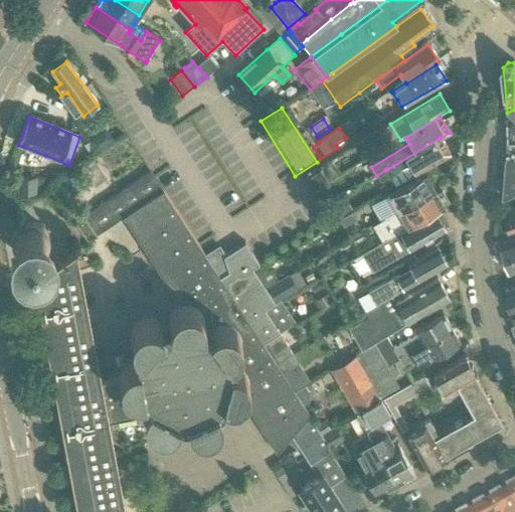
[(115,142),(106,131),(89,143),(90,144),(96,153),(97,155),(115,142)]
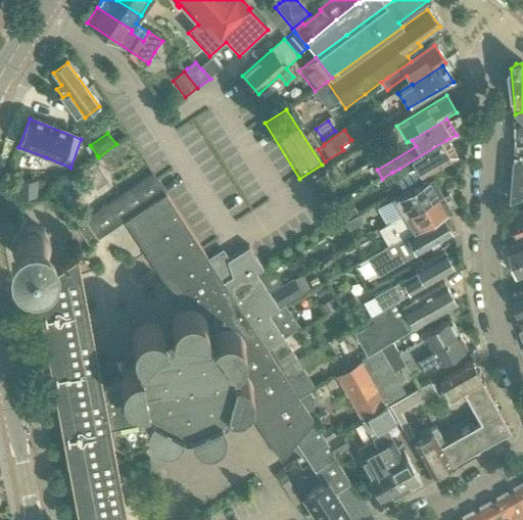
[(391,173),(382,179),(386,186),(416,169),(421,177),(457,156),(446,140),(399,169),(393,172),(391,173)]
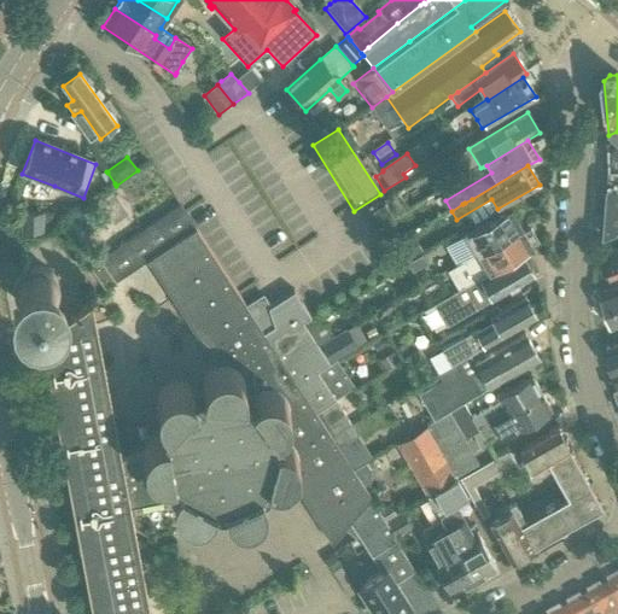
[(617,169),(612,170),(612,171),(611,171),(608,191),(607,199),(617,196),(617,169)]
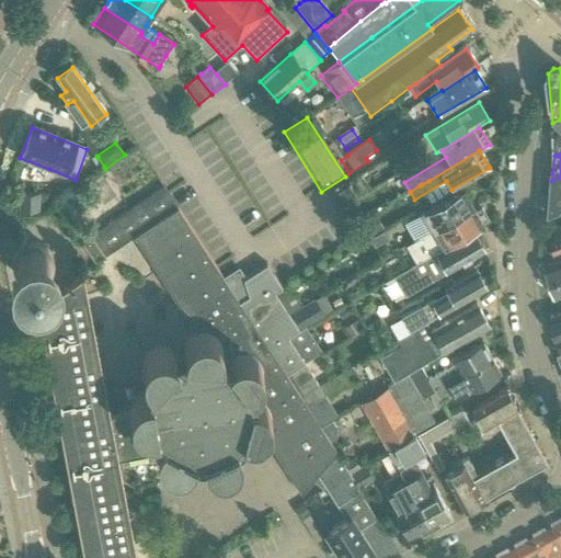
[(104,167),(98,157),(91,161),(98,171),(104,167)]
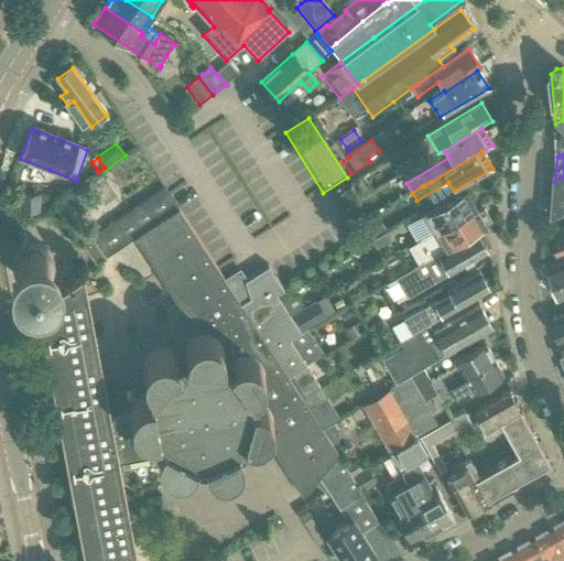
[(563,179),(554,182),(552,217),(563,212),(563,179)]
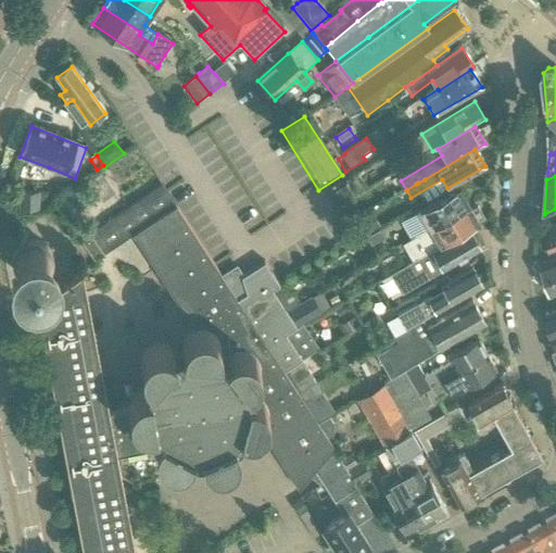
[(80,243),(95,264),(134,237),(133,236),(176,208),(166,192),(162,186),(161,187),(90,236),(80,243)]
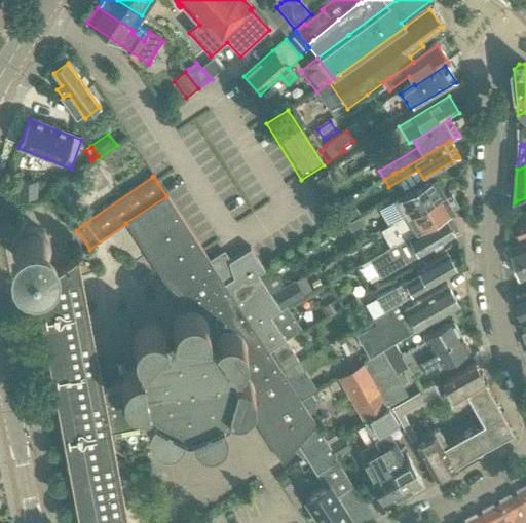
[(328,177),(316,184),(324,195),(335,188),(328,177)]
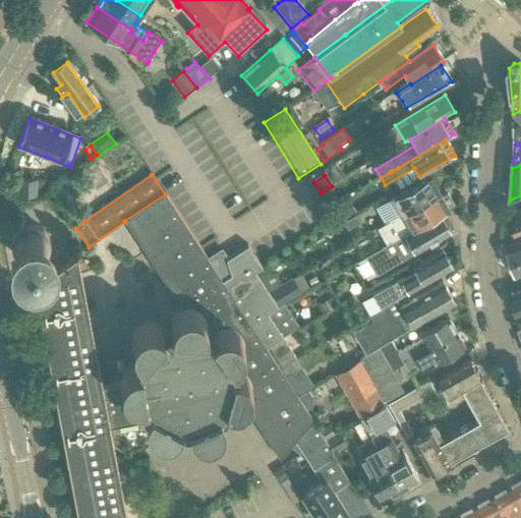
[(385,225),(440,193),(430,178),(375,210),(381,218),(385,225)]
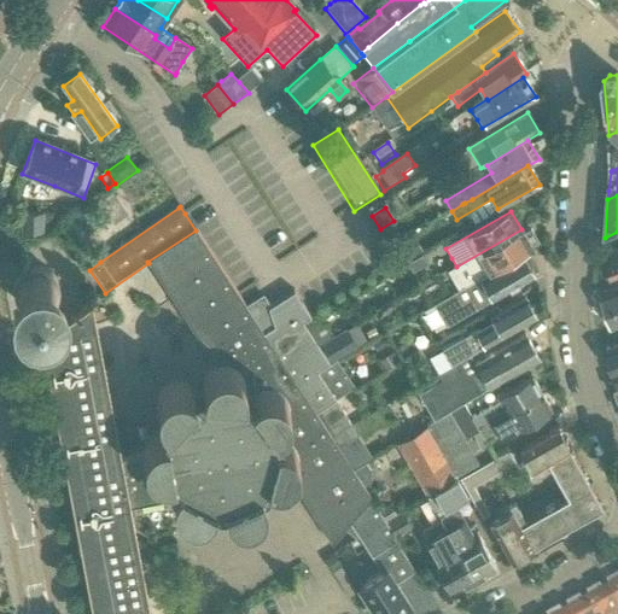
[(39,234),(39,217),(23,217),(23,234),(39,234)]
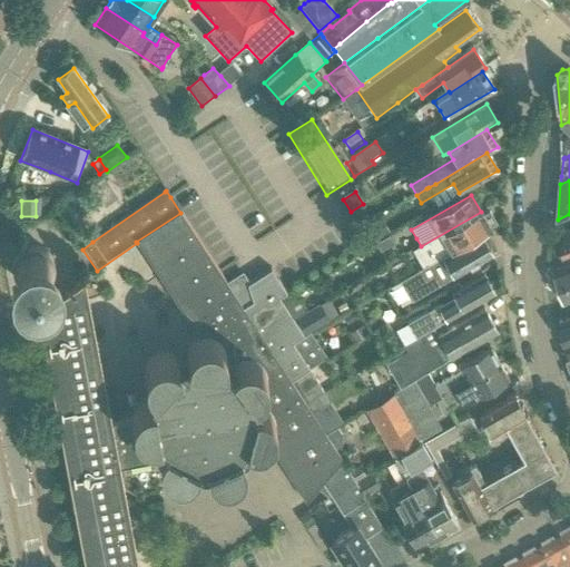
[(451,253),(481,235),(491,230),(491,228),(498,224),(491,213),(483,216),(481,212),(421,246),(413,252),(423,270),(424,269),(433,264),(451,253)]
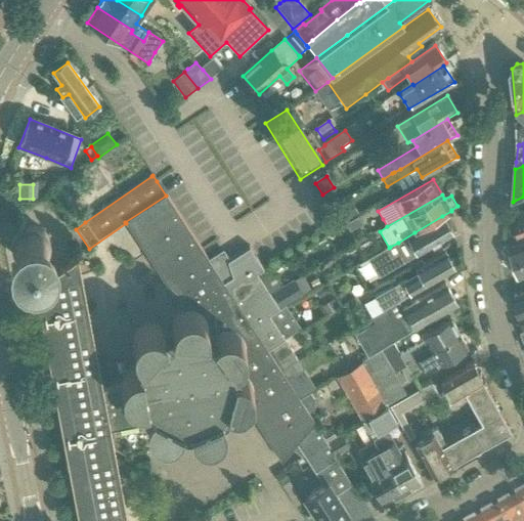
[(287,382),(268,352),(252,328),(239,309),(229,293),(210,263),(166,196),(125,222),(126,223),(183,311),(180,312),(178,314),(177,315),(175,318),(174,320),(173,322),(172,326),(172,328),(172,331),(166,334),(164,332),(163,330),(161,329),(159,328),(156,327),(154,326),(151,326),(148,326),(146,327),(144,327),(142,328),(140,330),(138,331),(136,333),(135,335),(134,337),(133,339),(132,342),(132,344),(132,346),(133,349),(133,351),(134,353),(136,355),(137,357),(139,358),(141,360),(140,363),(139,367),(137,367),(135,367),(133,368),(131,368),(129,370),(126,372),(125,374),(123,376),(122,378),(121,380),(121,382),(120,385),(102,388),(111,429),(119,427),(120,431),(138,428),(137,424),(146,422),(146,425),(147,427),(148,429),(149,431),(150,433),(153,434),(155,435),(157,436),(159,437),(161,438),(163,438),(165,438),(168,437),(170,437),(172,436),(174,435),(175,434),(177,432),(178,430),(180,428),(180,426),(189,427),(190,429),(190,431),(192,433),(193,434),(195,436),(198,437),(200,438),(202,439),(204,440),(206,440),(208,440),(211,439),(213,439),(215,438),(217,437),(218,435),(220,434),(221,432),(222,430),(223,428),(224,426),(224,423),(224,421),(224,419),(223,417),(222,415),(221,413),(227,405),(228,406),(230,407),(232,407),(234,407),(236,407),(238,407),(241,407),(243,406),(245,405),(281,463),(297,446),(315,476),(337,463),(314,427),(315,426),(287,382)]
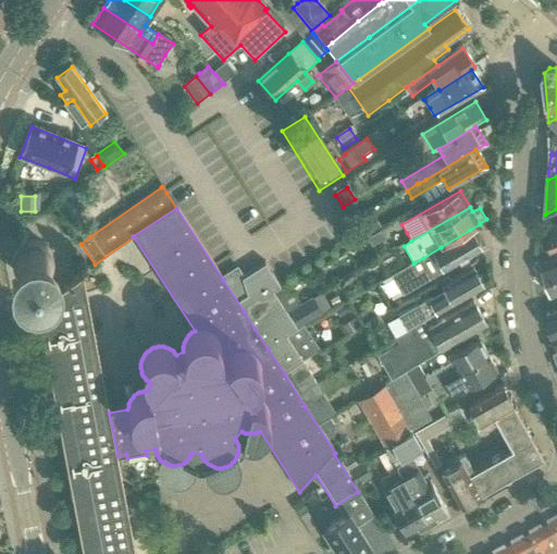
[(353,226),(361,242),(381,230),(372,214),(353,226)]
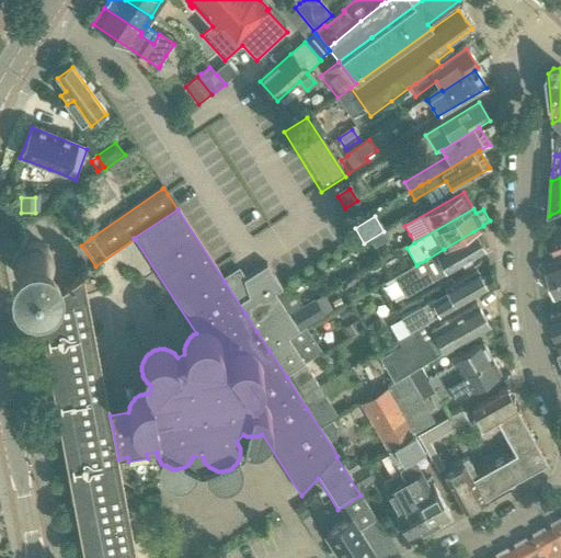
[(393,279),(405,298),(447,274),(447,273),(484,251),(473,231),(444,249),(426,260),(418,264),(416,265),(393,279)]
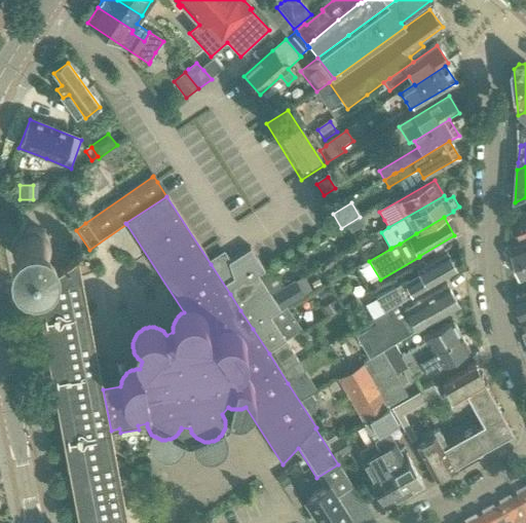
[(347,227),(350,233),(363,226),(359,220),(347,227)]
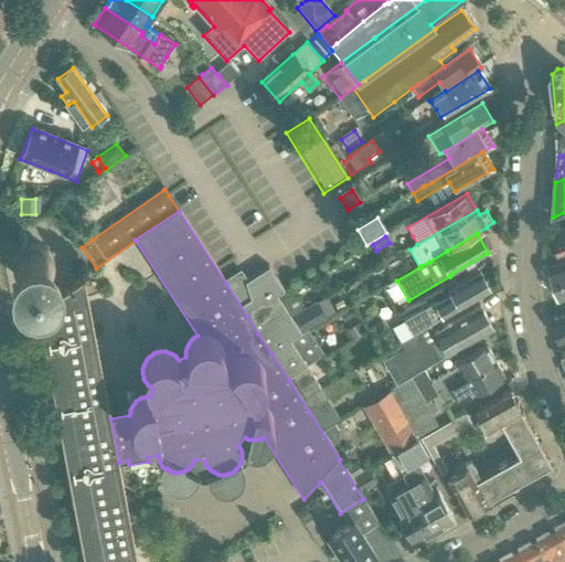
[(28,293),(31,294),(35,293),(39,293),(42,290),(45,289),(49,286),(51,284),(53,281),(55,277),(56,274),(56,269),(56,266),(56,262),(55,258),(53,255),(51,252),(49,250),(45,246),(42,245),(39,243),(35,243),(31,242),(28,242),(23,243),(20,244),(17,246),(13,248),(11,252),(9,255),(7,258),(6,262),(6,266),(6,269),(6,274),(7,277),(9,281),(11,284),(13,286),(17,289),(20,290),(23,293),(28,293)]
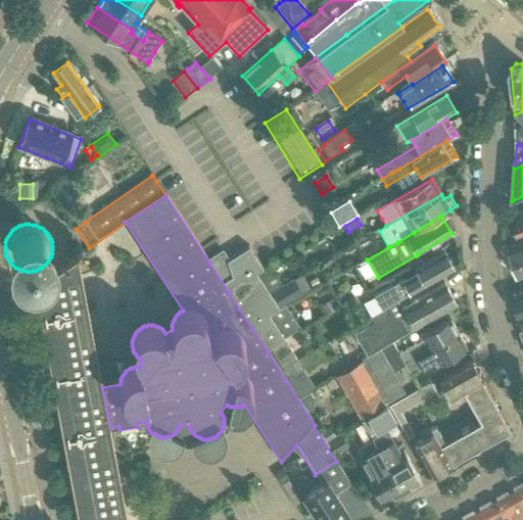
[(522,243),(509,249),(514,264),(522,260),(522,243)]
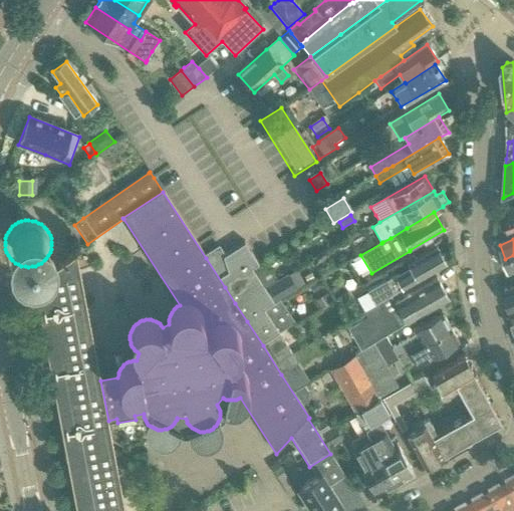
[(210,255),(206,258),(225,287),(253,271),(252,270),(259,265),(245,244),(223,258),(212,255),(210,253),(209,253),(210,255)]
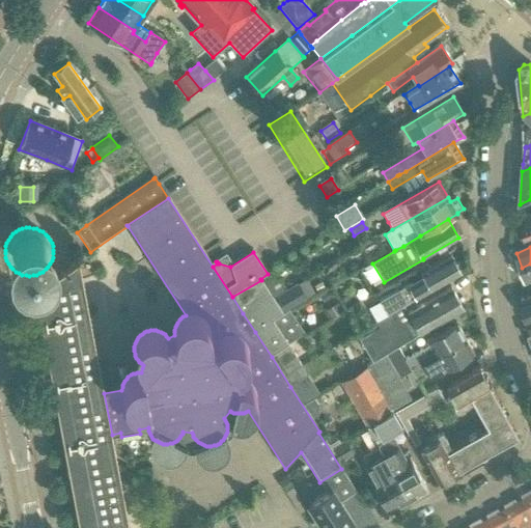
[(376,323),(392,314),(407,305),(460,274),(451,256),(421,274),(423,278),(410,285),(380,303),(368,309),(376,323)]
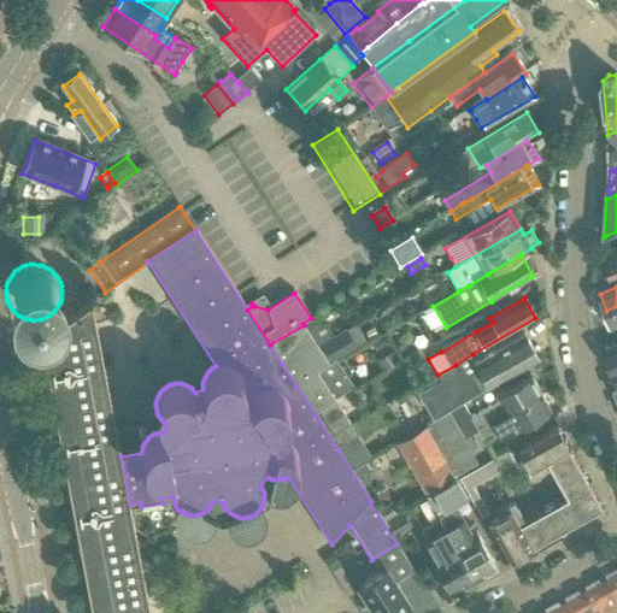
[(150,612),(130,505),(121,457),(90,301),(40,337),(90,612),(150,612)]
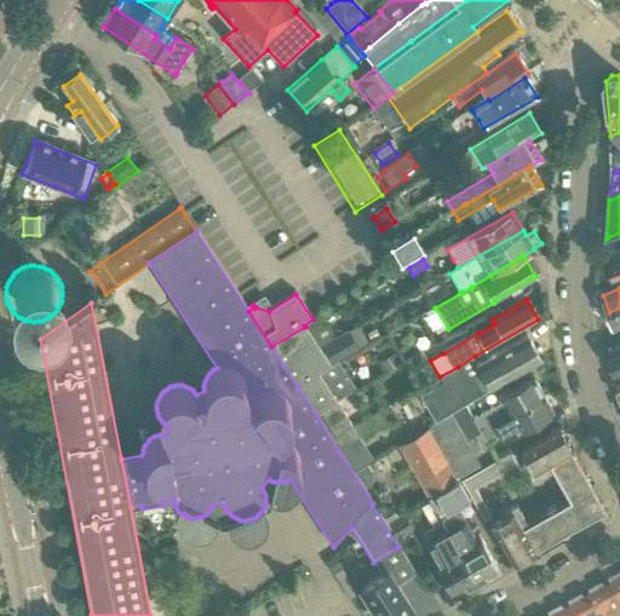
[(619,308),(609,312),(615,330),(619,328),(619,308)]
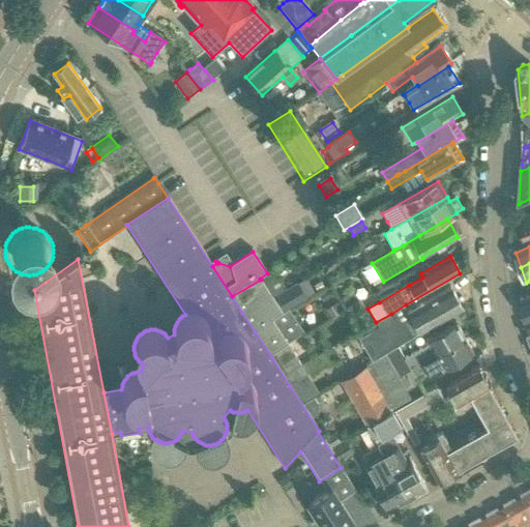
[(265,287),(271,296),(272,297),(284,291),(272,273),(261,280),(265,287)]
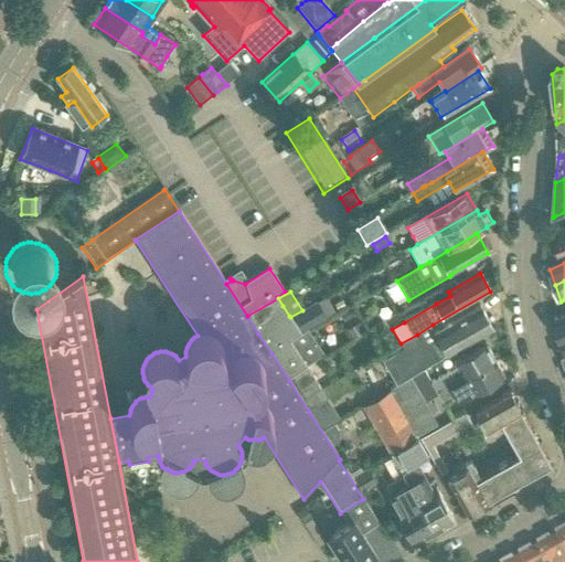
[(283,306),(278,298),(247,316),(258,333),(289,316),(283,306)]
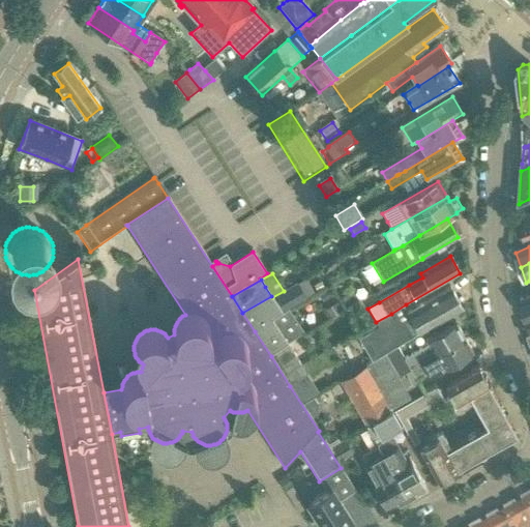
[(285,313),(302,301),(293,286),(275,297),(285,313)]
